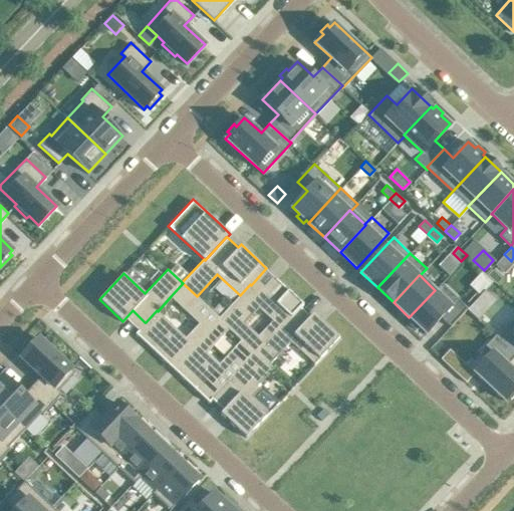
[(258,292),(251,285),(250,284),(240,295),(219,316),(220,317),(219,317),(229,327),(241,338),(256,352),(299,305),(300,306),(303,303),(276,277),(265,288),(263,286),(258,292)]
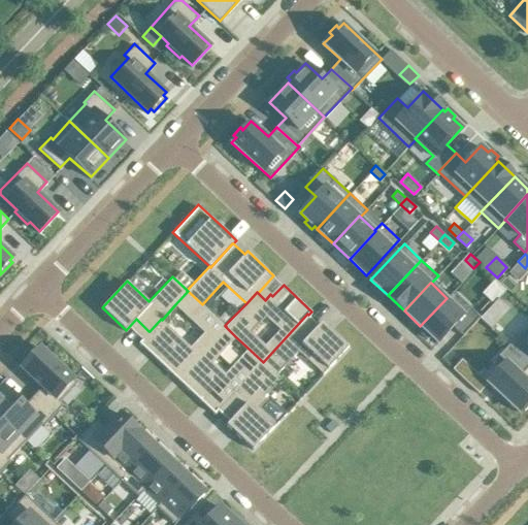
[(149,331),(142,338),(155,350),(152,353),(169,370),(171,368),(179,375),(225,326),(226,326),(225,325),(202,304),(188,291),(175,304),(204,331),(190,346),(162,320),(161,319),(150,331),(149,331)]
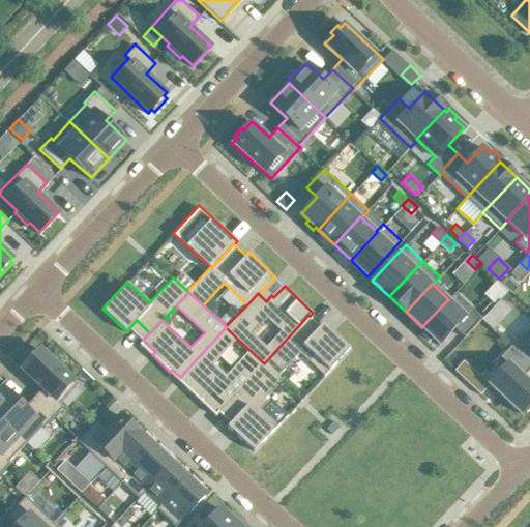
[(448,299),(421,327),(424,329),(422,331),(430,339),(432,337),(439,343),(454,326),(465,335),(482,317),(471,306),(464,314),(448,299)]
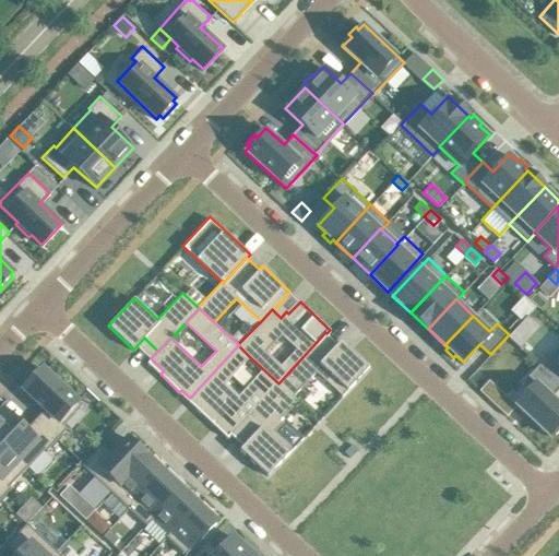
[(325,332),(278,383),(292,395),(293,395),(316,370),(342,394),(369,366),(341,340),(337,343),(326,333),(325,332)]
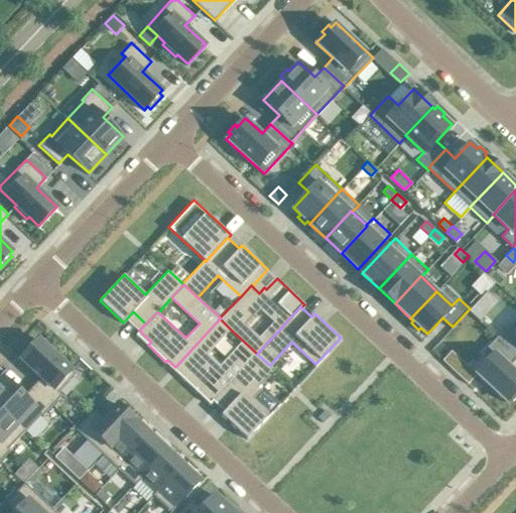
[(515,317),(499,337),(498,338),(515,354),(515,317)]
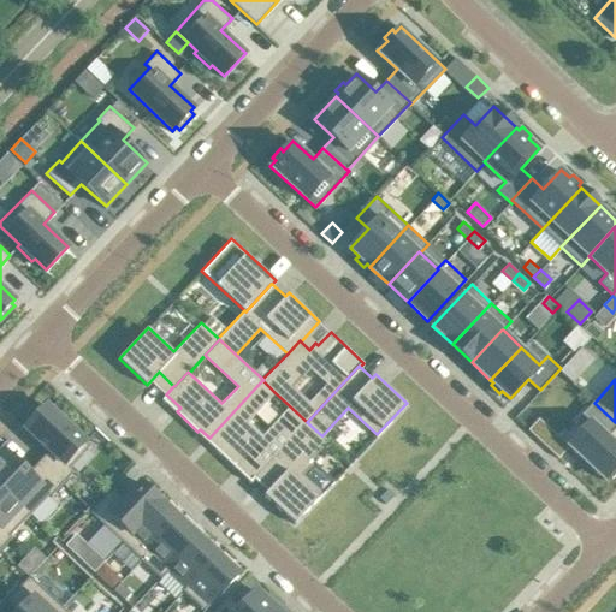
[(262,380),(209,438),(219,447),(217,450),(236,468),(240,463),(254,477),(307,422),(289,405),(262,434),(248,420),(274,392),(262,380)]
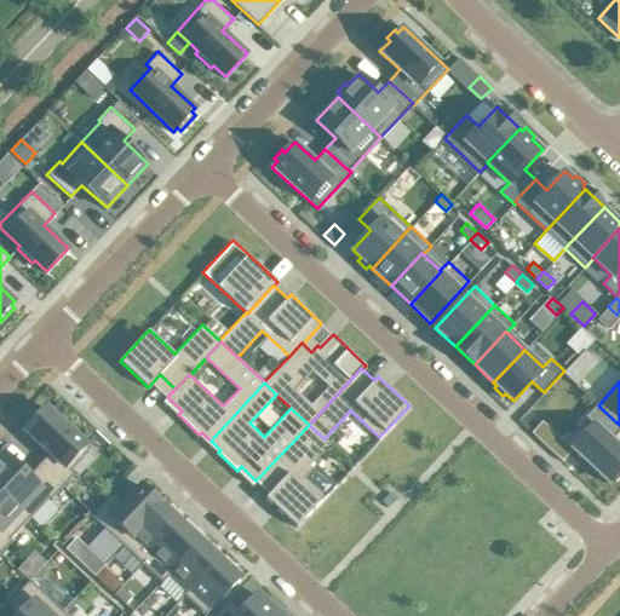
[(593,425),(572,448),(608,482),(614,476),(616,479),(619,475),(619,445),(612,438),(619,430),(619,425),(598,406),(600,404),(597,403),(585,416),(593,425)]
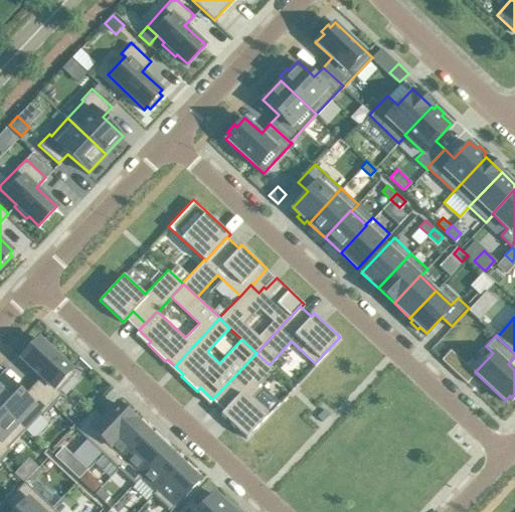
[(39,338),(21,357),(41,376),(32,385),(52,403),(62,393),(58,390),(75,372),(61,359),(63,356),(50,344),(48,347),(39,338)]
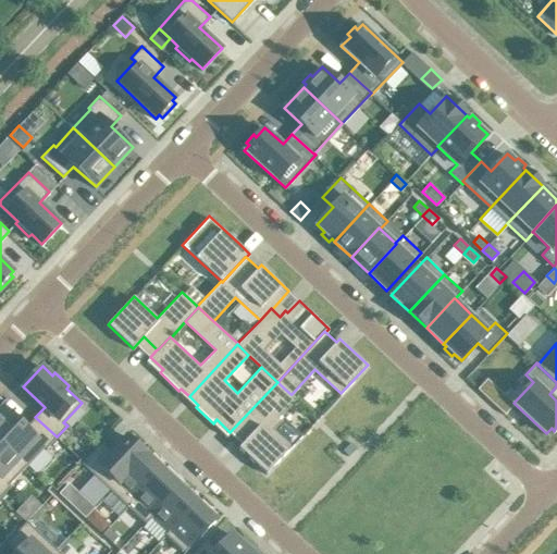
[(486,378),(478,388),(489,398),(497,389),(486,378)]
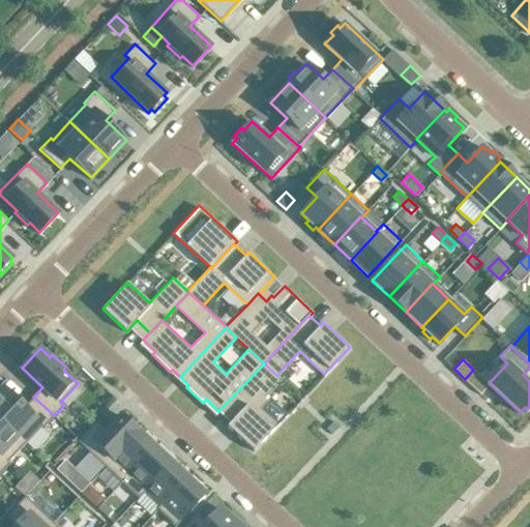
[(264,363),(218,411),(231,422),(228,426),(254,449),(277,423),(260,408),(270,397),(267,393),(282,378),(277,375),(276,375),(264,363)]
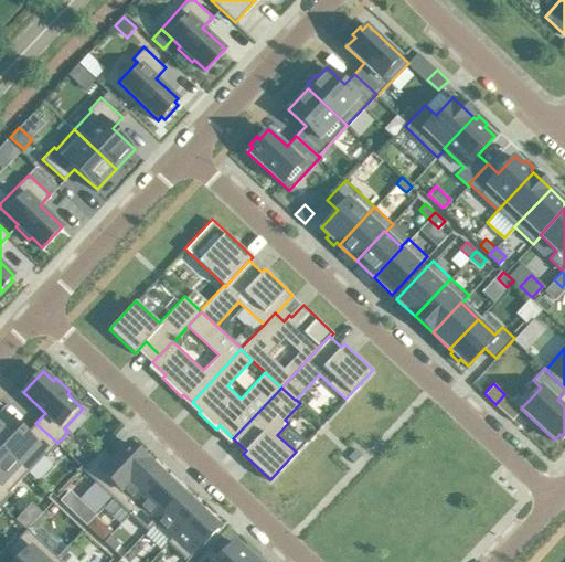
[(3,412),(0,415),(0,446),(27,472),(44,453),(46,455),(57,443),(35,423),(25,433),(3,412)]
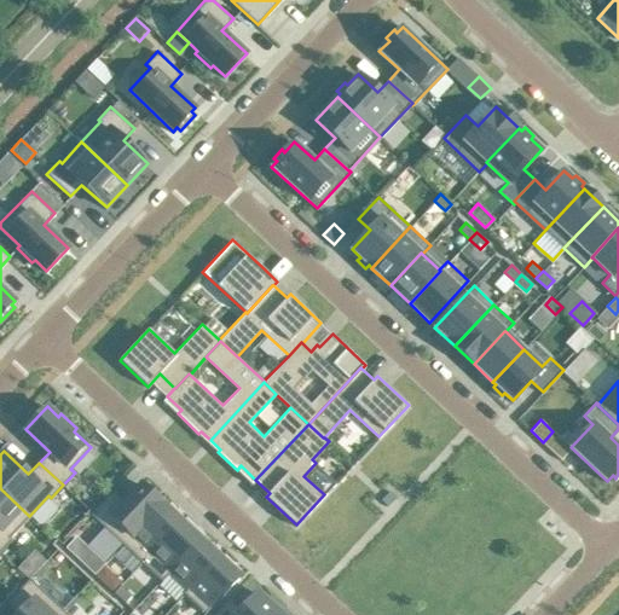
[(113,489),(91,512),(123,544),(162,503),(142,482),(125,500),(113,489)]
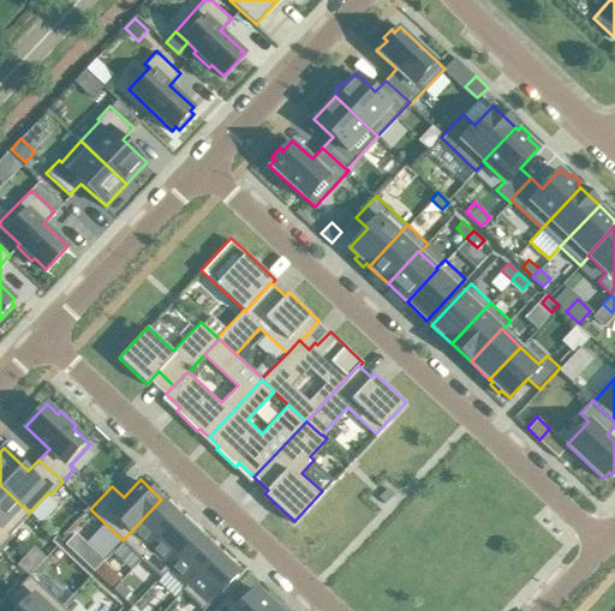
[(0,485),(0,547),(0,549),(12,535),(10,534),(29,513),(0,485)]
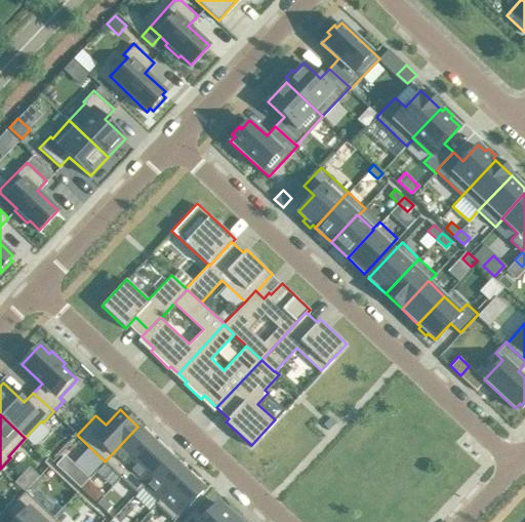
[(137,427),(105,462),(121,477),(154,441),(137,427)]
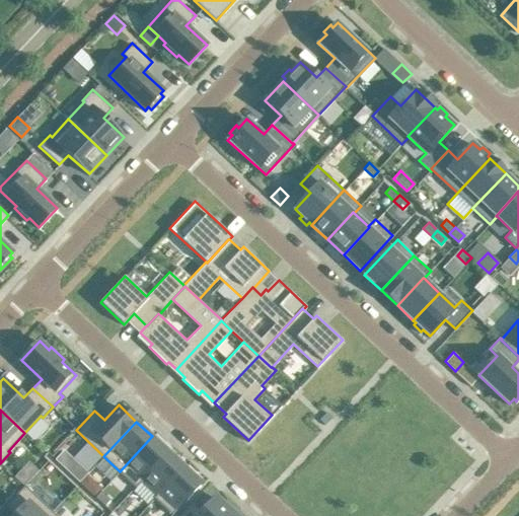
[(152,436),(120,471),(136,487),(143,480),(142,478),(167,451),(152,436)]
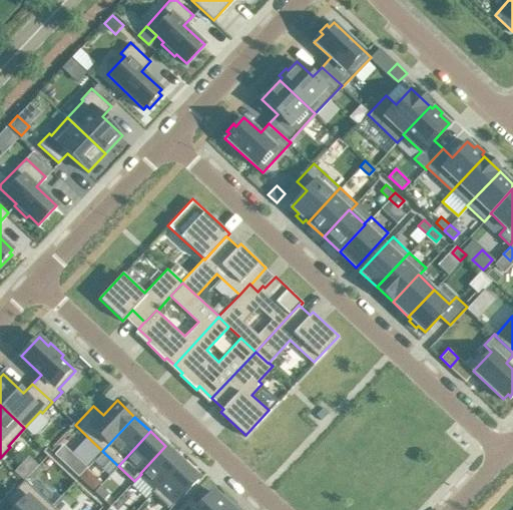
[(165,446),(140,473),(141,474),(155,487),(156,488),(181,461),(165,446)]
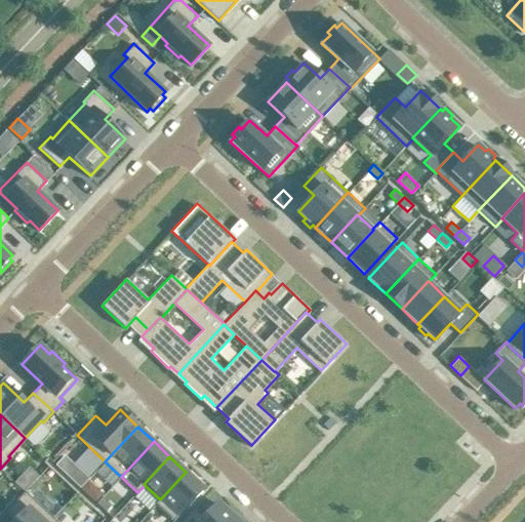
[(29,467),(24,472),(33,481),(39,475),(29,467)]
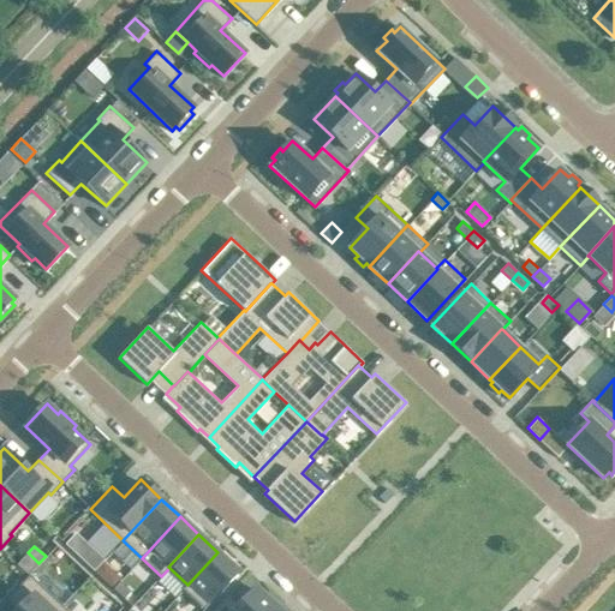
[(94,547),(83,559),(96,570),(105,562),(106,559),(94,547)]
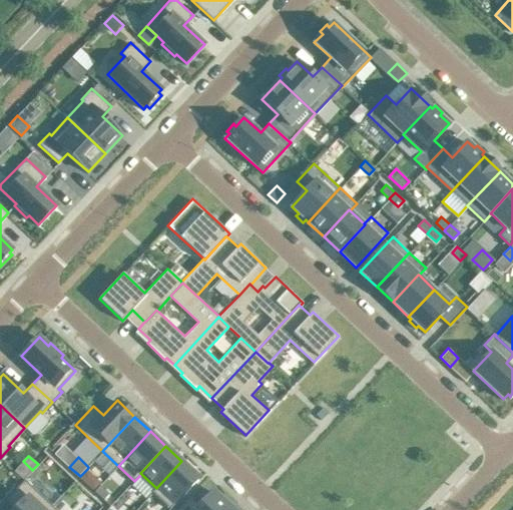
[(155,487),(152,491),(170,508),(199,477),(181,461),(156,488),(155,487)]
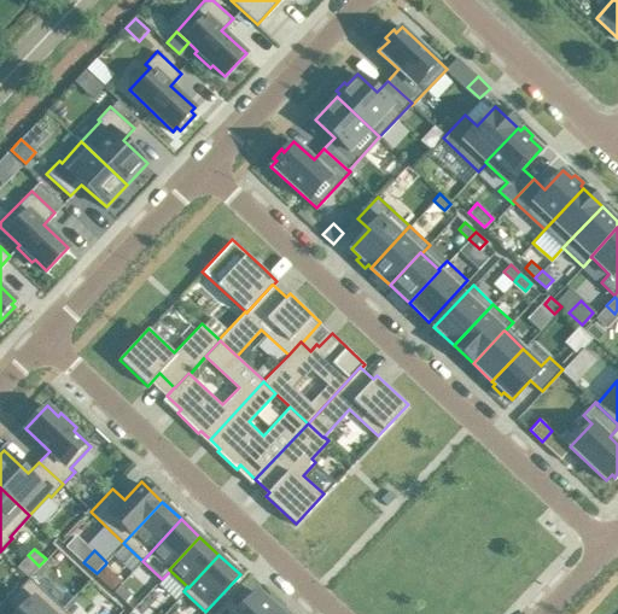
[(19,612),(16,613),(56,613),(63,607),(29,577),(7,601),(19,612)]
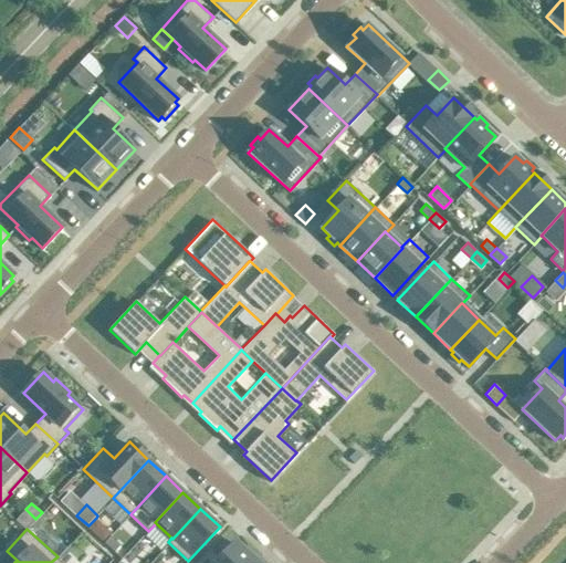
[(111,534),(105,541),(114,551),(121,544),(111,534)]
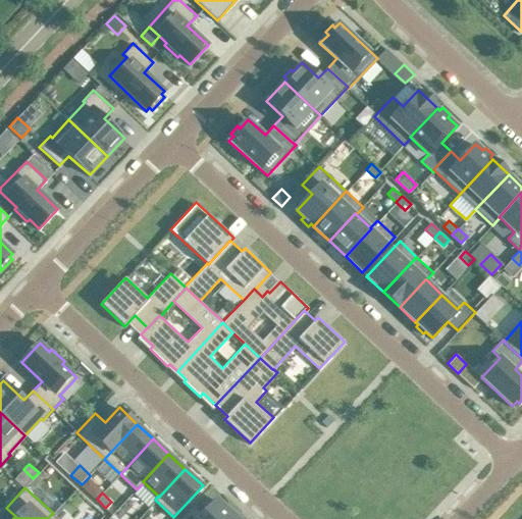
[(193,505),(179,518),(231,518),(239,512),(228,503),(225,507),(217,499),(203,514),(193,505)]
